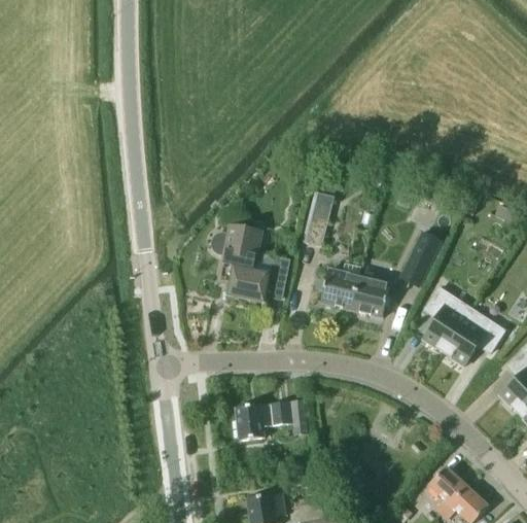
[(339,175),(316,170),(311,188),(318,190),(316,201),(309,199),(299,240),(321,246),(339,175)]
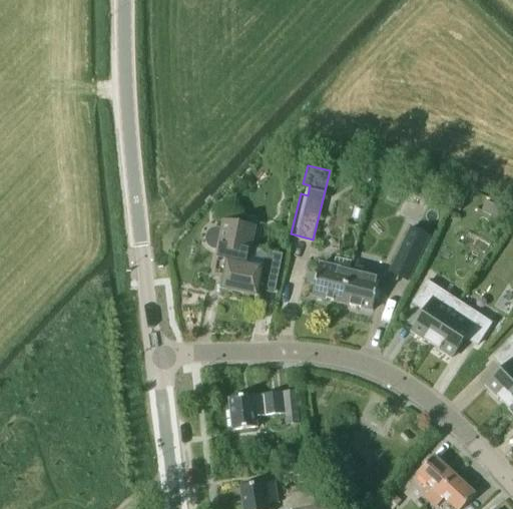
[(461,211),(471,190),(461,185),(451,206),(461,211)]
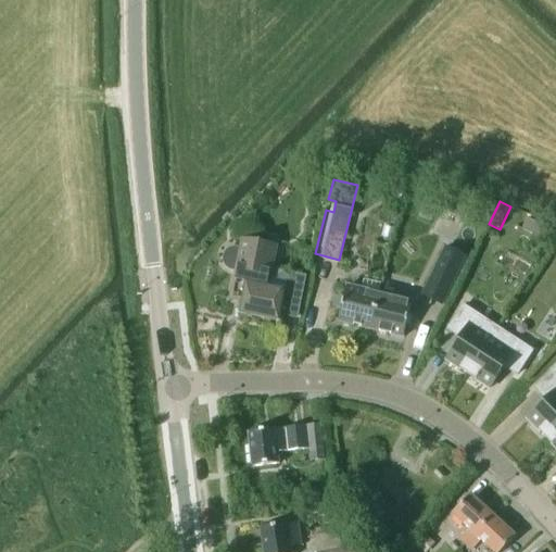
[(527,215),(522,225),(531,228),(535,218),(527,215)]
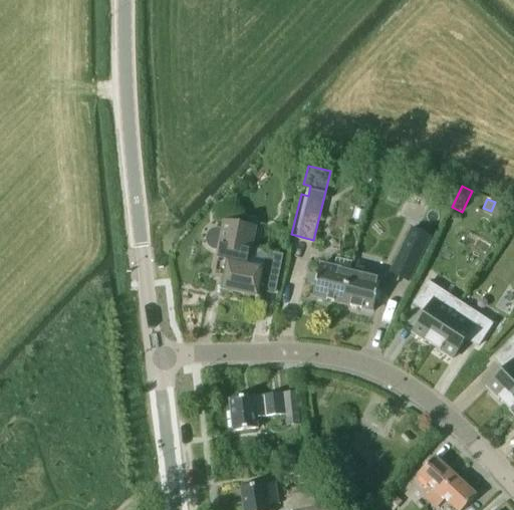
[(223,220),(221,229),(220,229),(219,229),(218,229),(217,229),(216,229),(215,229),(214,229),(214,230),(213,230),(212,231),(211,231),(211,232),(210,232),(210,233),(209,234),(209,235),(208,235),(208,236),(208,237),(208,238),(207,238),(207,239),(207,240),(207,241),(207,242),(208,243),(208,244),(208,245),(209,245),(209,246),(209,247),(210,247),(210,248),(211,248),(211,249),(212,249),(212,250),(213,250),(214,251),(215,251),(216,251),(216,252),(217,252),(215,258),(227,260),(221,288),(258,296),(260,287),(276,290),(282,261),(268,258),(250,255),(256,227),(223,220)]
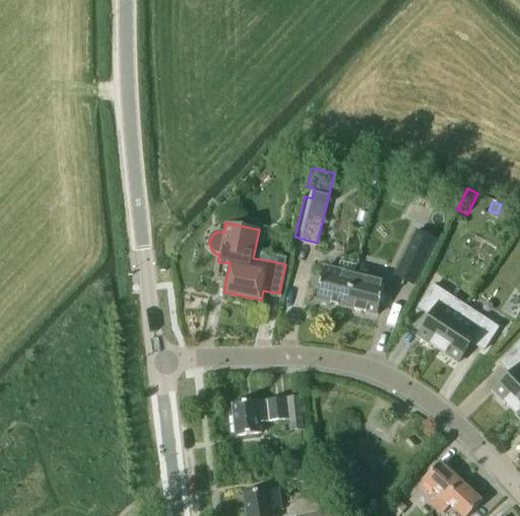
[(413,285),(436,238),(415,229),(393,276),(413,285)]
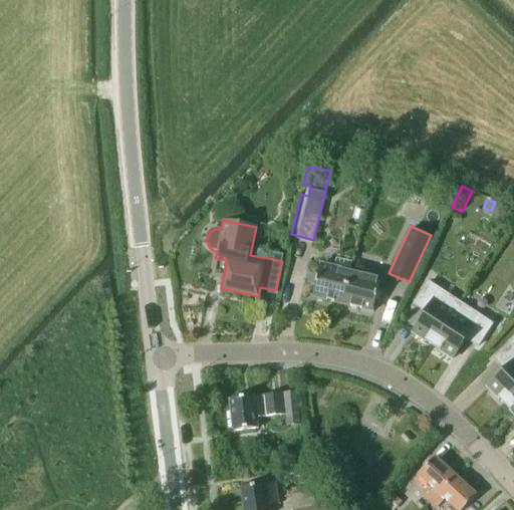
[(310,295),(340,303),(348,270),(319,263),(310,295)]
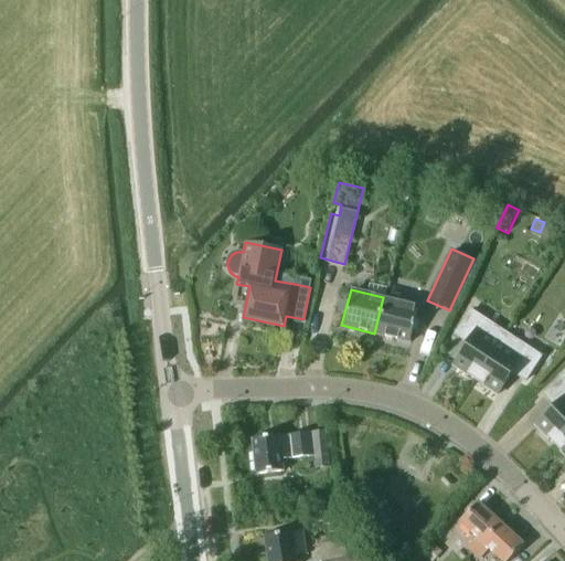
[(383,297),(374,334),(408,342),(417,306),(383,297)]
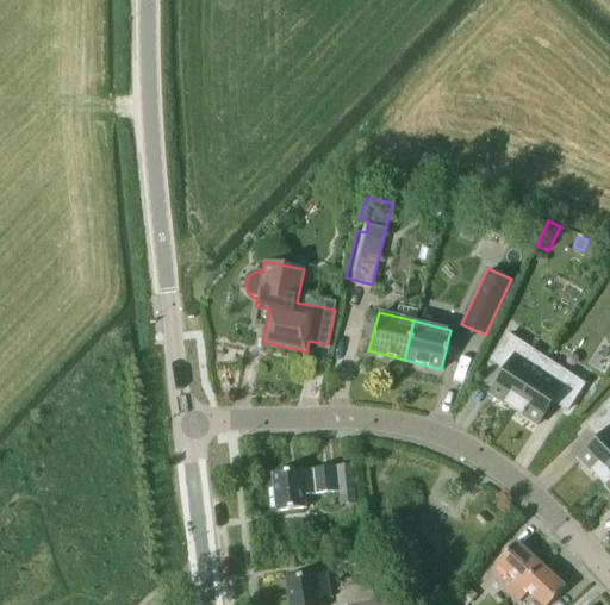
[(490,391),(514,406),(546,356),(509,331),(491,357),(505,367),(490,391)]
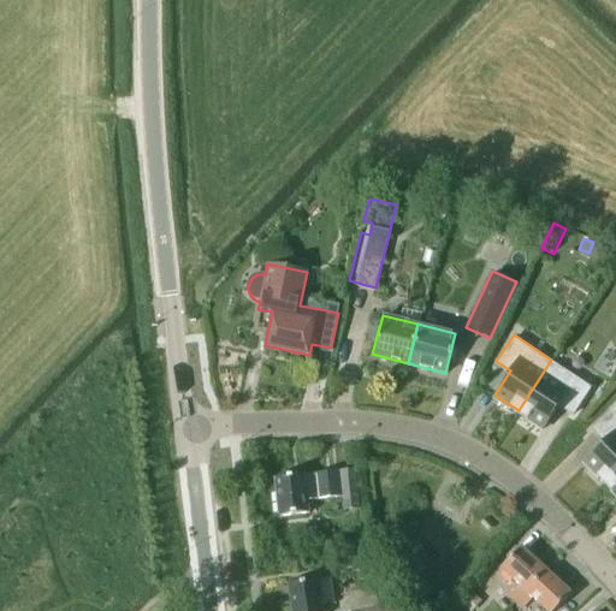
[(519,410),(543,426),(558,402),(573,411),(590,385),(551,360),(519,410)]
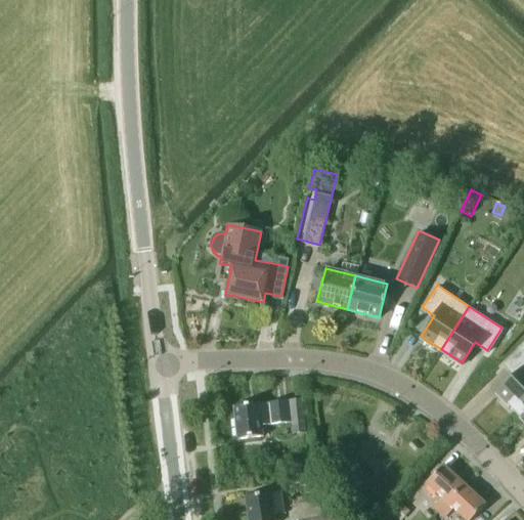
[(497,391),(514,408),(523,398),(523,345),(505,363),(515,374),(497,391)]
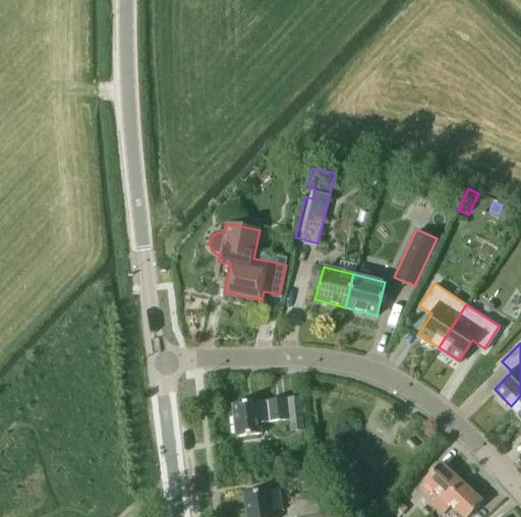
[(300,395),(287,397),(290,417),(290,422),(303,421),(300,395)]
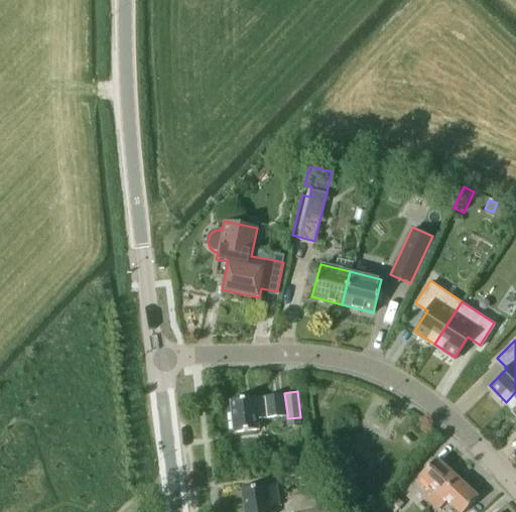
[(262,395),(231,398),(234,429),(259,426),(258,416),(287,413),(284,393),(284,392),(281,393),(262,395)]
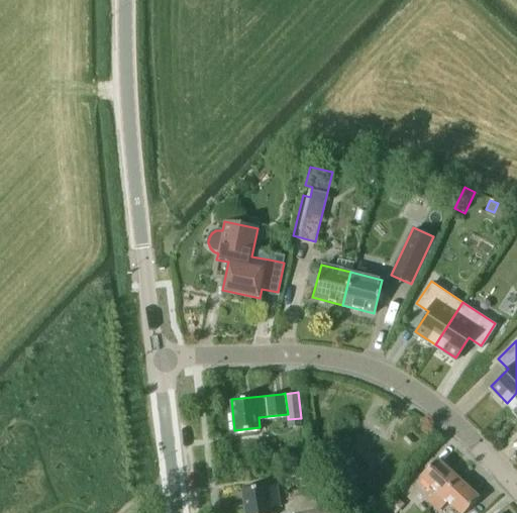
[(516,413),(516,393),(507,403),(516,413)]
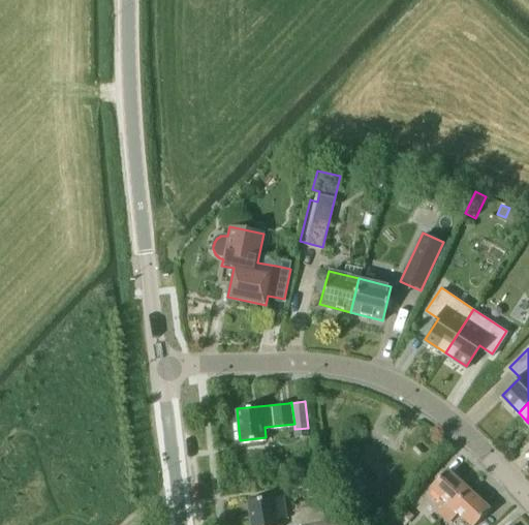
[(435,510),(441,516),(466,489),(444,469),(427,488),(442,502),(435,510)]
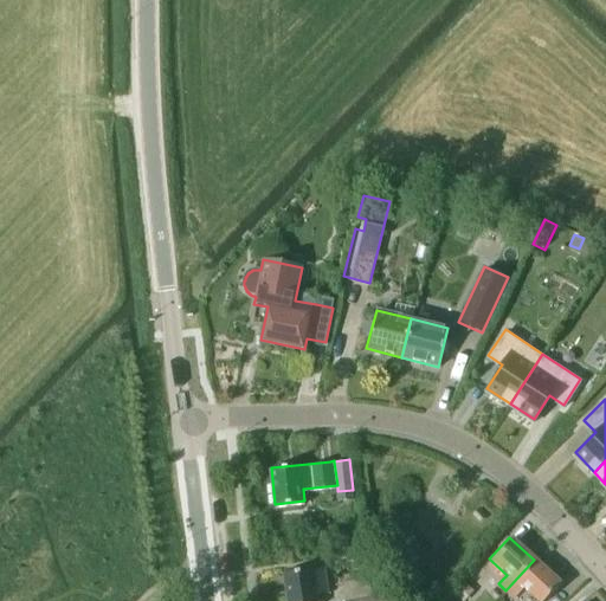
[(354,566),(367,564),(366,555),(354,556),(354,566)]
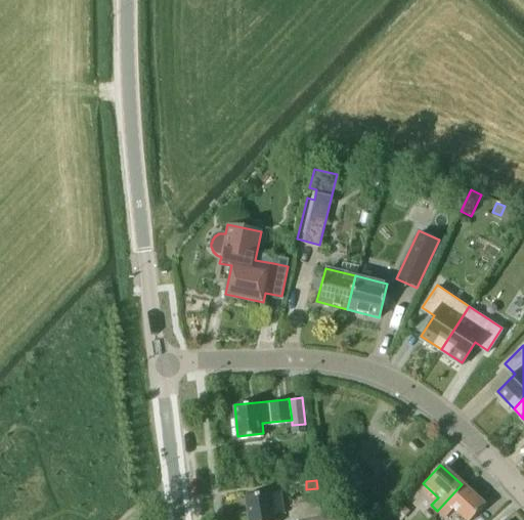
[(468,519),(482,505),(462,484),(437,511),(443,517),(450,510),(461,519),(468,519)]
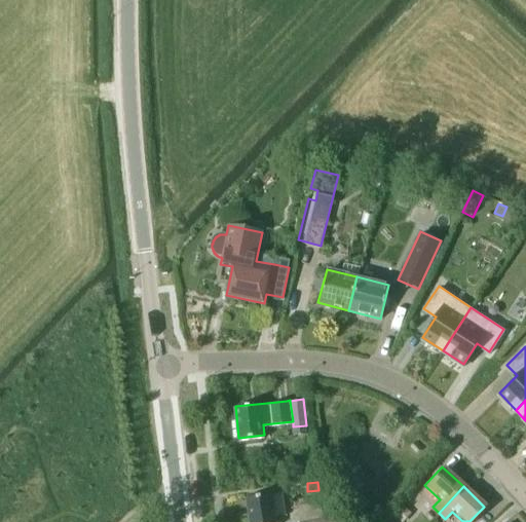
[(285,516),(282,493),(246,497),(249,521),(274,521),(273,517),(285,516)]
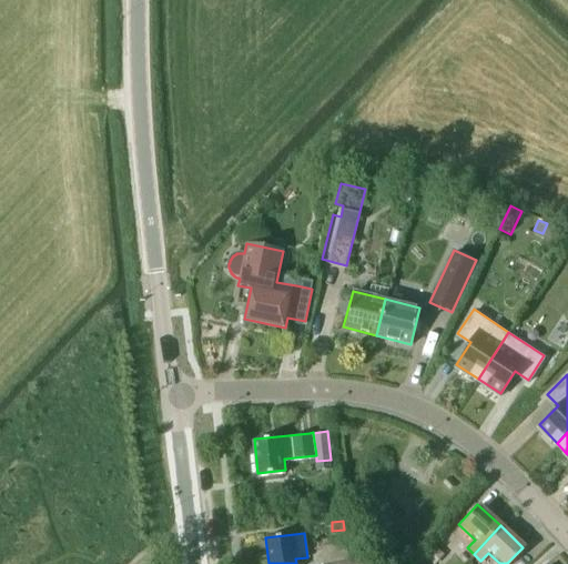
[(434,543),(425,554),(432,560),(442,549),(434,543)]
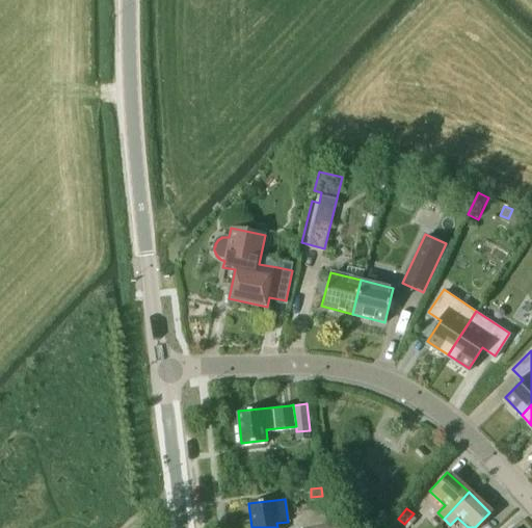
All buildings are outlined.
